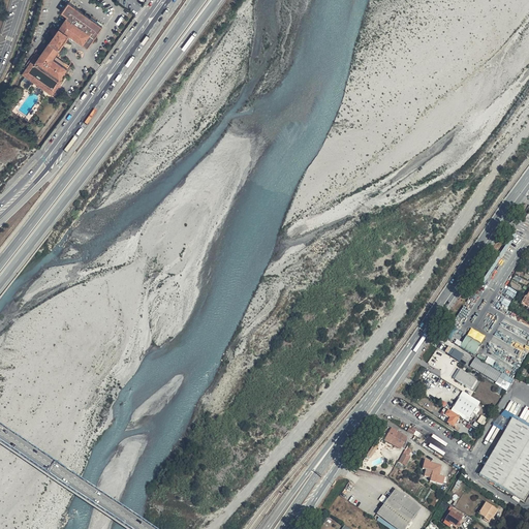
[(104,27),(69,4),(62,13),(66,18),(58,31),(54,28),(49,34),(54,38),(41,55),(36,52),(31,57),(32,60),(22,74),(54,96),(69,69),(55,60),(70,38),(89,49),(104,27)]
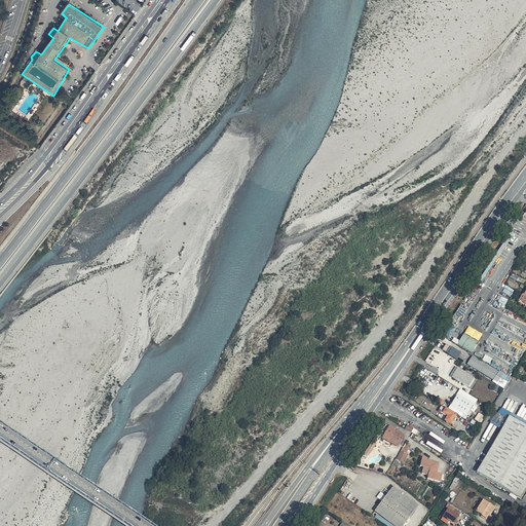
[(464,333),(457,345),(472,353),(479,341),(464,333)]
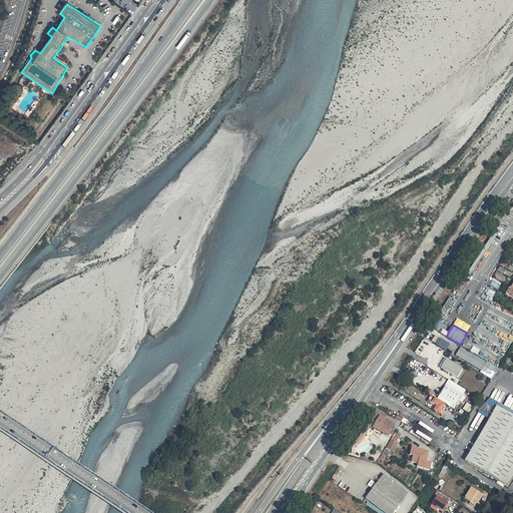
[(431,343),(447,350),(450,344),(435,336),(431,343)]
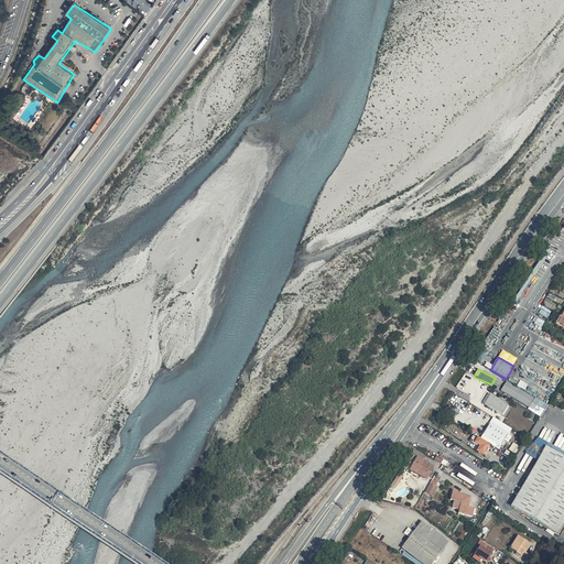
[(545,403),(507,381),(501,391),(540,413),(545,403)]
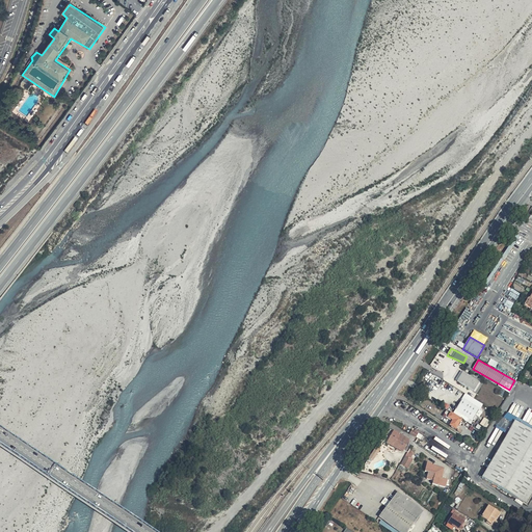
[(464,372),(463,374),(472,380),(480,386),(481,383),(464,372)]
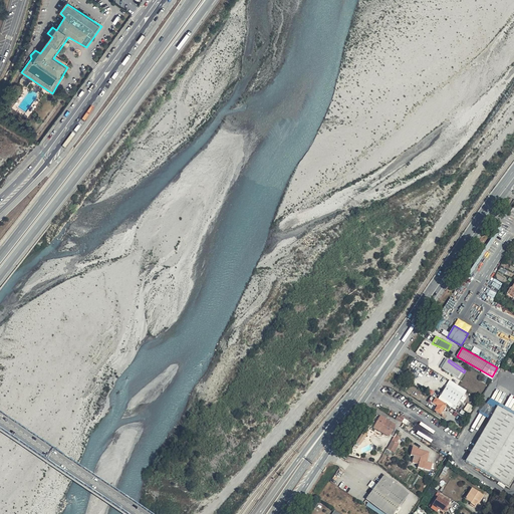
[(448,361),(443,367),(460,378),(464,372),(456,367),(448,361)]
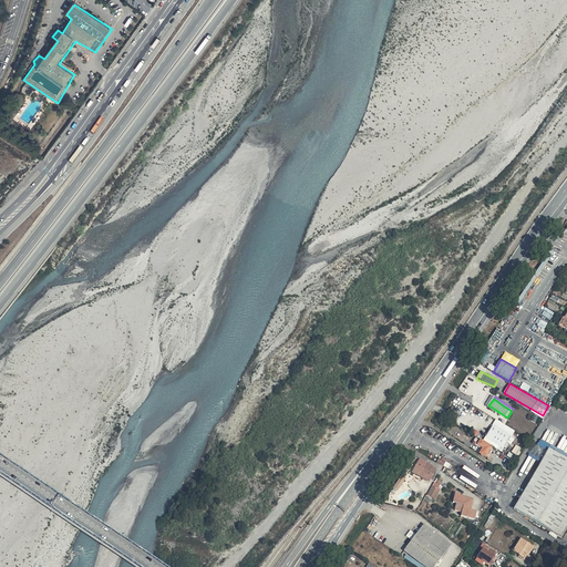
[(507,418),(488,405),(488,406),(506,419),(507,418)]
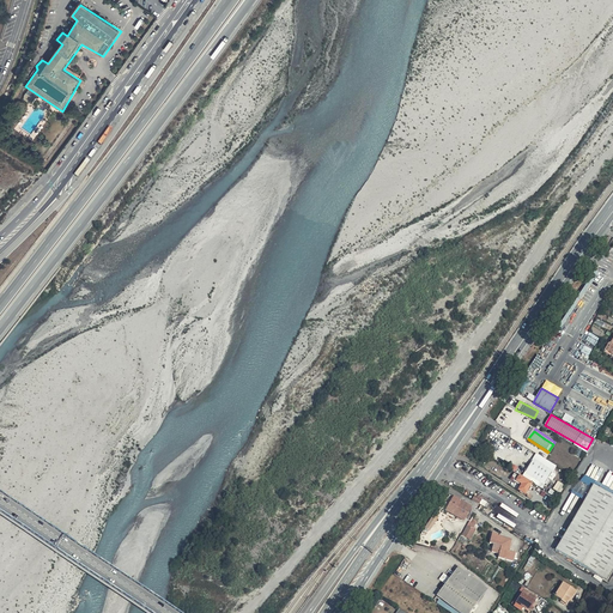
[(553,473),(539,465),(533,475),(546,484),(553,473)]
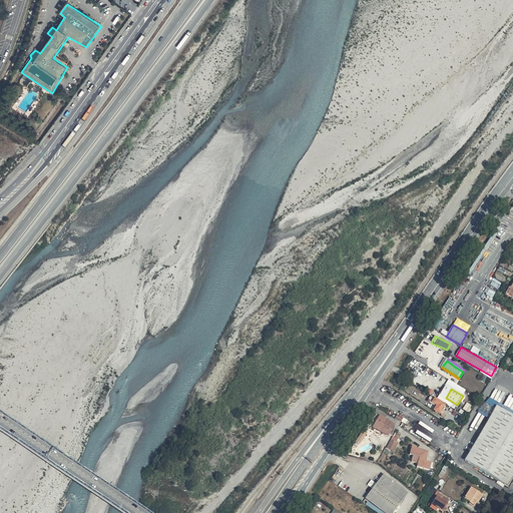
[(443,403),(432,396),(429,401),(439,407),(436,412),(444,416),(445,414),(446,413),(443,412),(447,406),(443,403)]
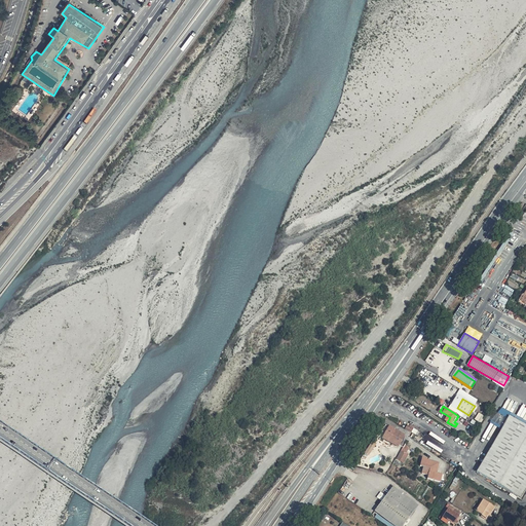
[(468,415),(457,408),(454,413),(458,416),(460,417),(465,420),(468,415)]
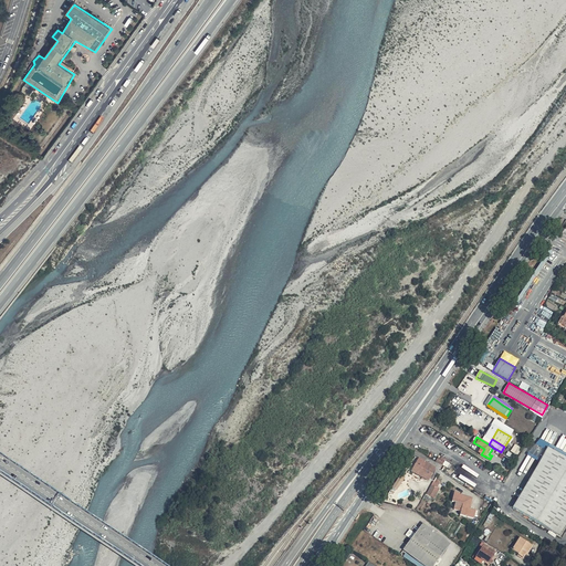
[(512,451),(517,454),(522,448),(515,444),(512,451)]
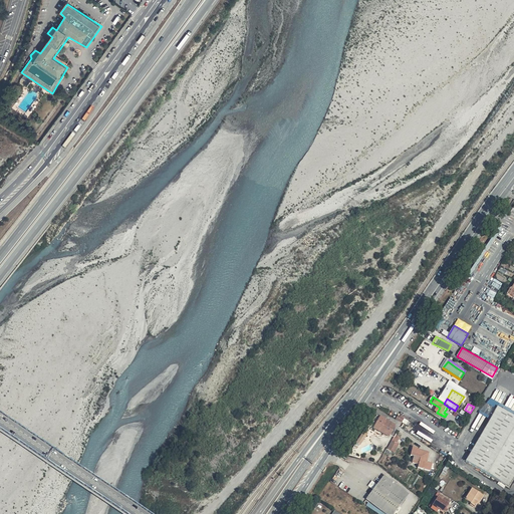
[(509,488),(513,479),(513,417),(498,408),(466,462),(509,488)]
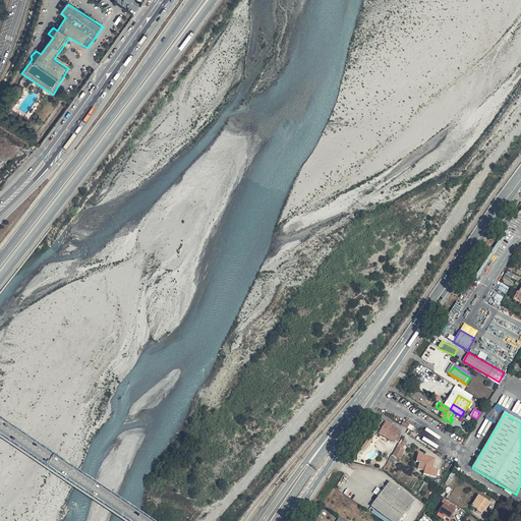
[(401,430),(386,422),(379,435),(394,444),(401,430)]
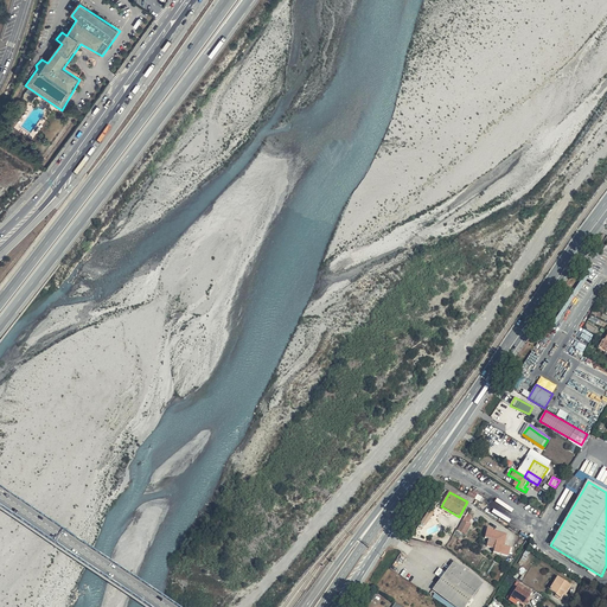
[(425,516),(421,522),(426,524),(434,511),(429,509),(425,516)]
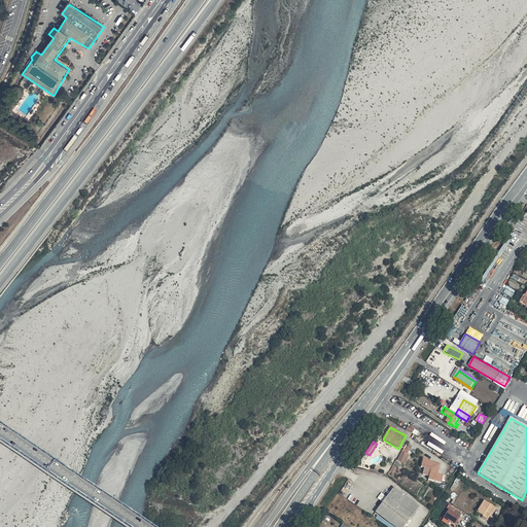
[(403,449),(398,458),(405,462),(410,454),(408,452),(408,451),(403,449)]
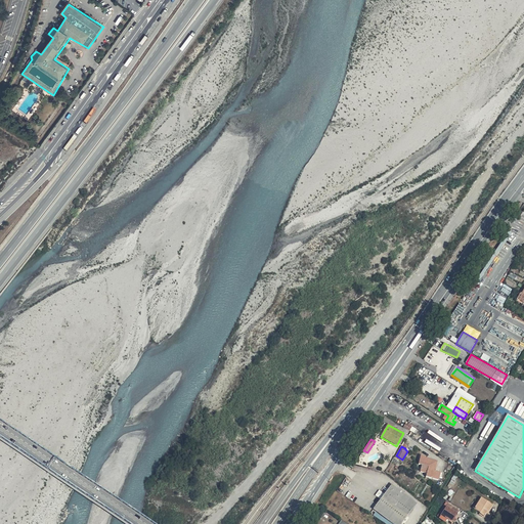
[(428,457),(421,455),(418,465),(422,466),(420,473),(427,474),(426,478),(439,481),(441,473),(435,472),(438,462),(428,460),(428,457)]
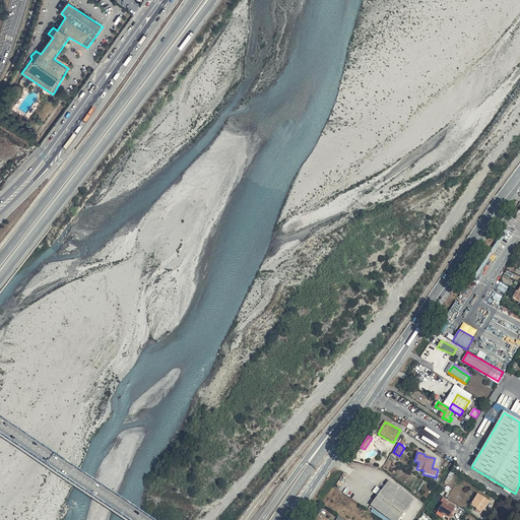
[(378,496),(370,506),(388,519),(398,519),(414,500),(389,481),(381,491),(377,486),(373,492),(378,496)]
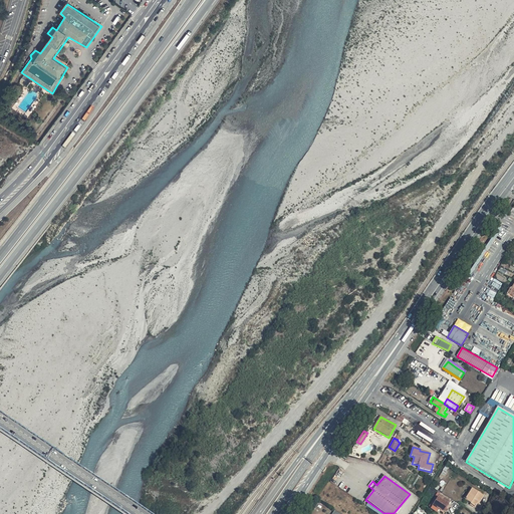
[(485,495),(474,488),(466,499),(476,506),(479,501),(480,501),(485,495)]
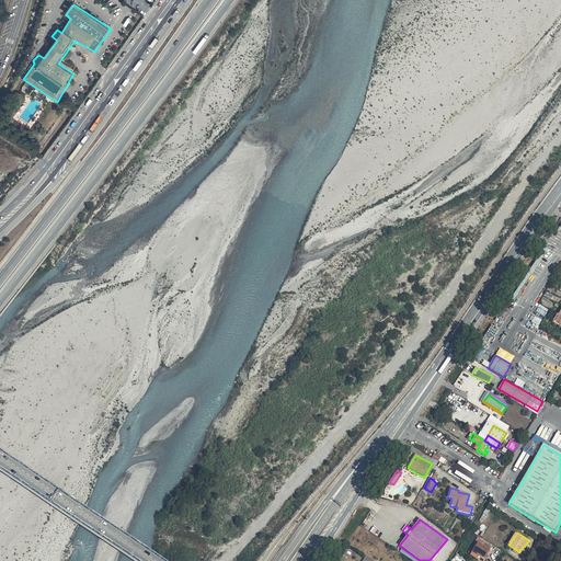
[(478,545),(490,551),(491,548),(480,540),(478,545)]
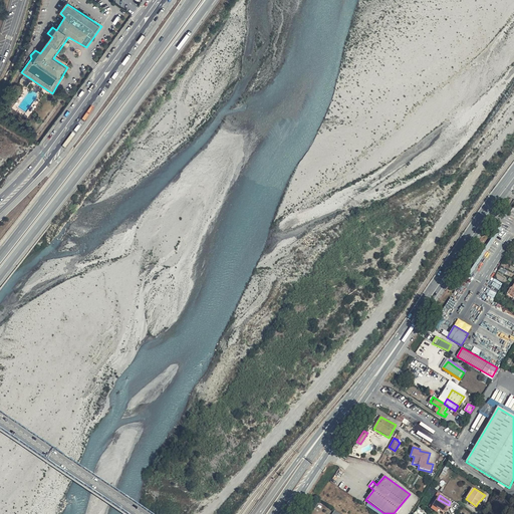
[(438,509),(444,513),(449,505),(438,499),(433,506),(438,509)]
